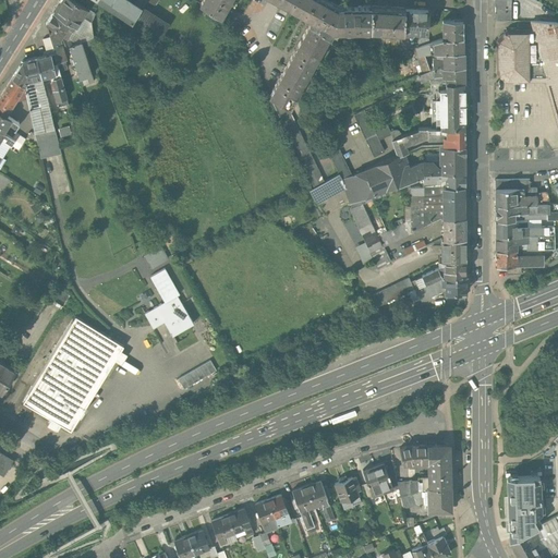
[(87,8),(74,0),(60,0),(53,12),(70,22),(76,25),(87,8)]
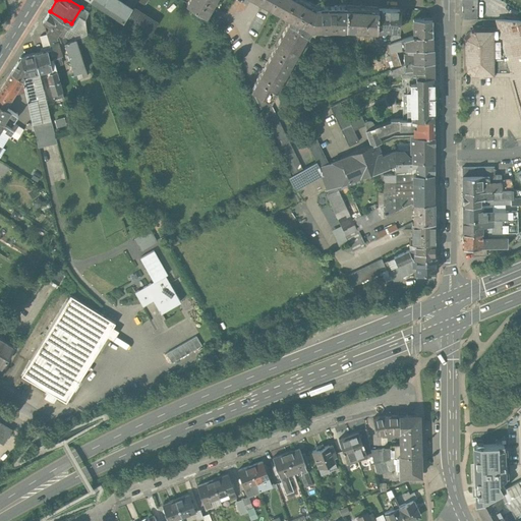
[(93,0),(123,19),(125,15),(133,21),(136,16),(132,13),(135,8),(131,5),(134,0),(93,0)]
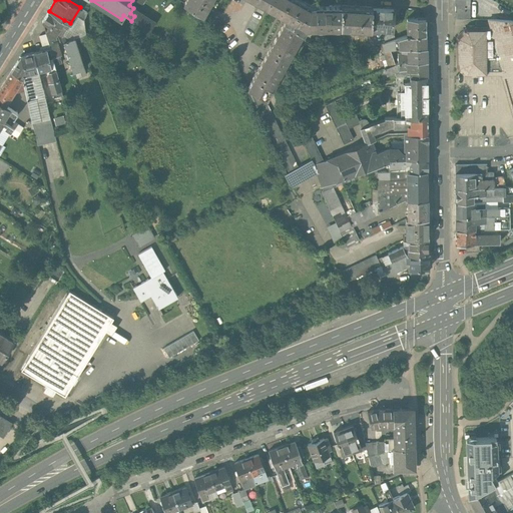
[(185,0),(183,3),(201,15),(209,0),(185,0)]
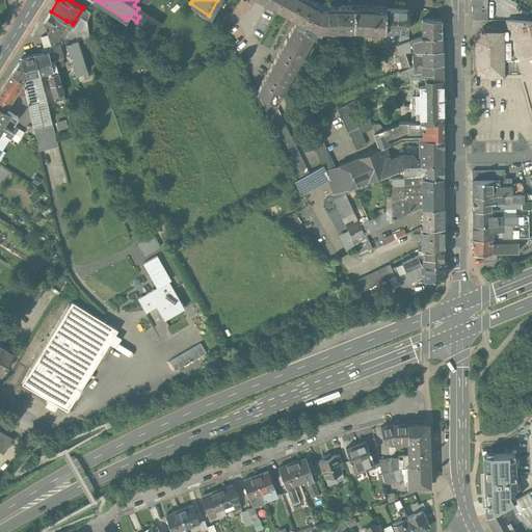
[(321,6),(310,0),(265,0),(297,19),(315,28),(326,28),(326,6),(321,6)]
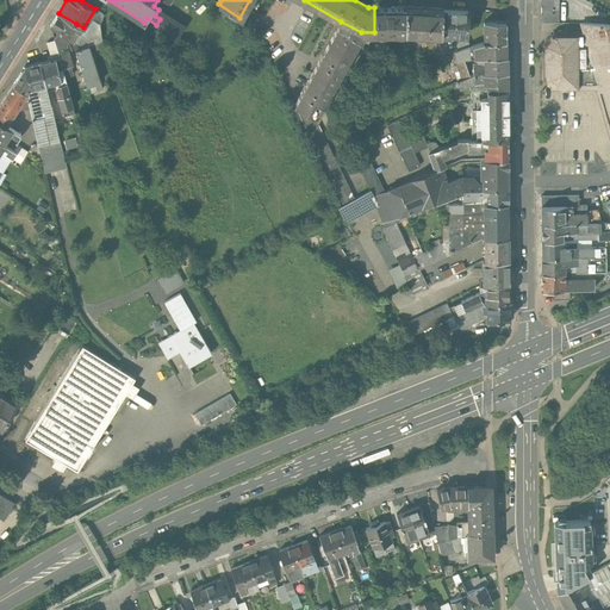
[(556,0),(542,0),(542,22),(556,23),(556,0)]
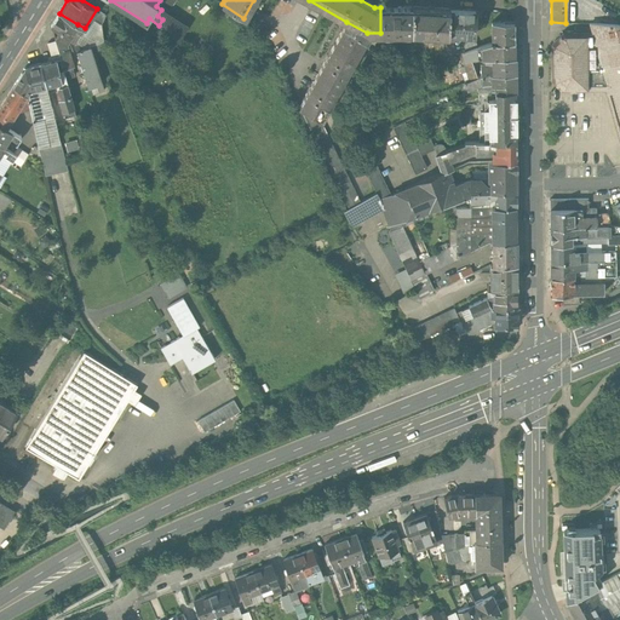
[(412,6),(380,7),(380,33),(412,33),(412,6)]
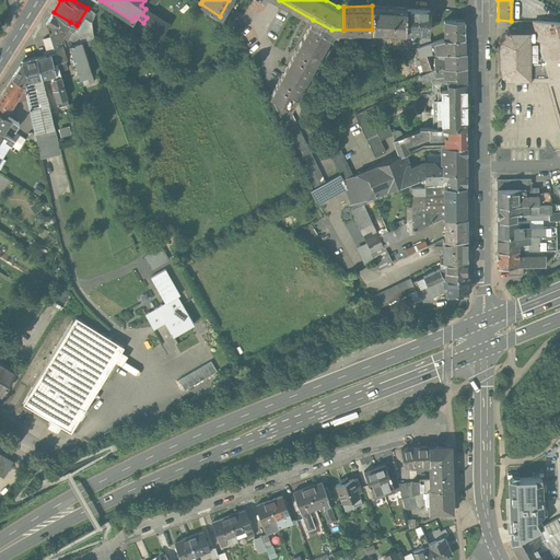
[(406,8),(372,6),(372,30),(405,32),(406,8)]
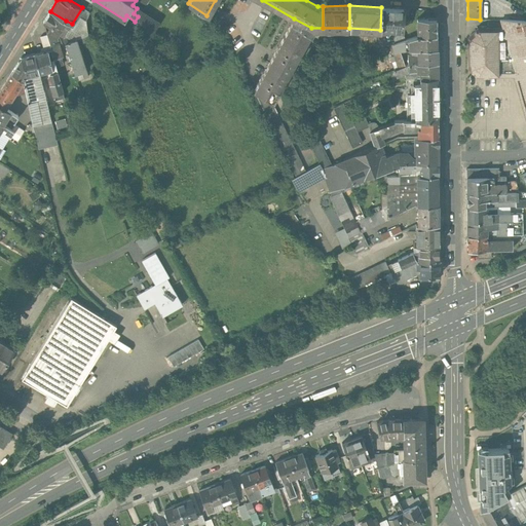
[(404,9),(381,7),(380,30),(403,31),(404,9)]
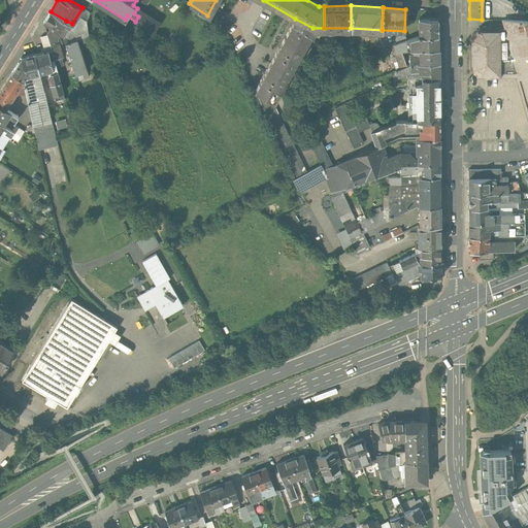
[(66,21),(51,11),(43,23),(51,27),(47,32),(55,36),(57,37),(66,21)]
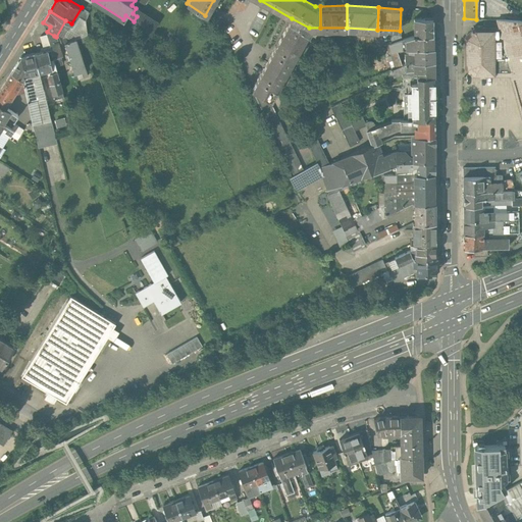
[(292,18),(251,90),(252,90),(269,99),(309,28),(292,18)]
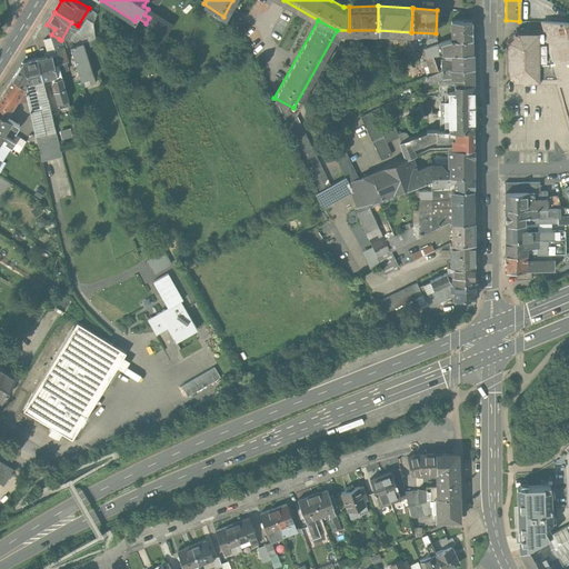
[(471,20),(451,20),(451,31),(449,31),(442,33),(445,41),(451,39),(472,38),(471,20)]
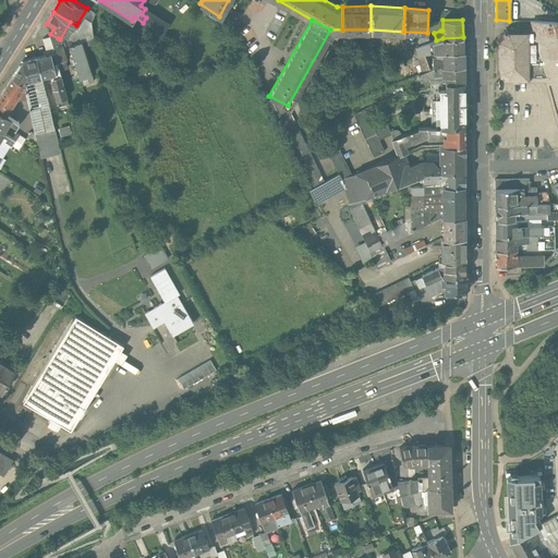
[(557,22),(538,22),(538,29),(526,31),(528,79),(547,77),(557,118),(557,22)]
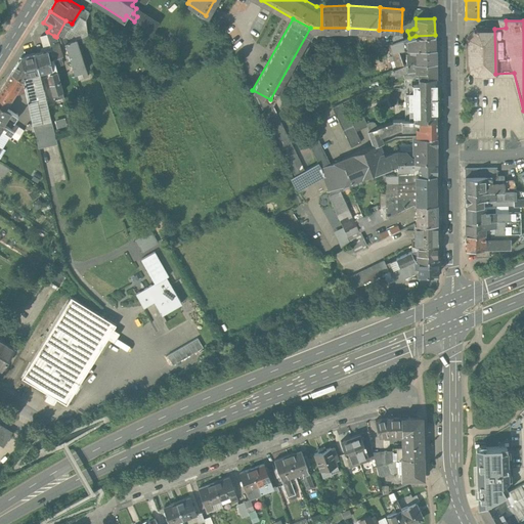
[(495,74),(494,29),(476,29),(469,35),(470,67),(476,74),(495,74)]
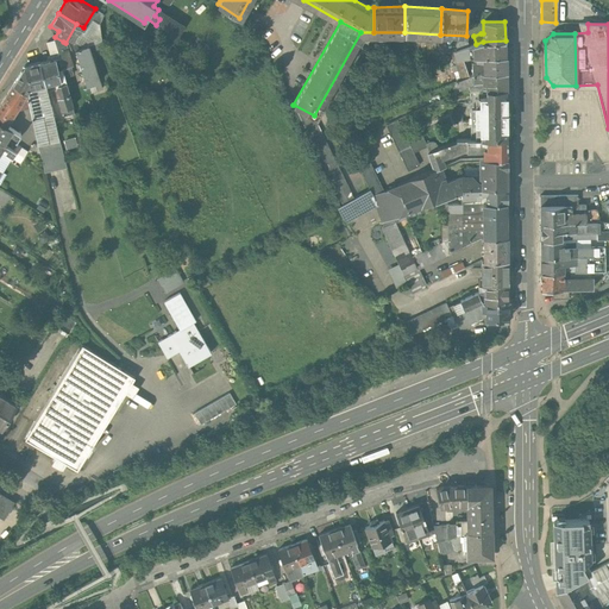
[(63,42),(55,37),(54,39),(54,41),(60,58),(62,69),(70,67),(63,42)]
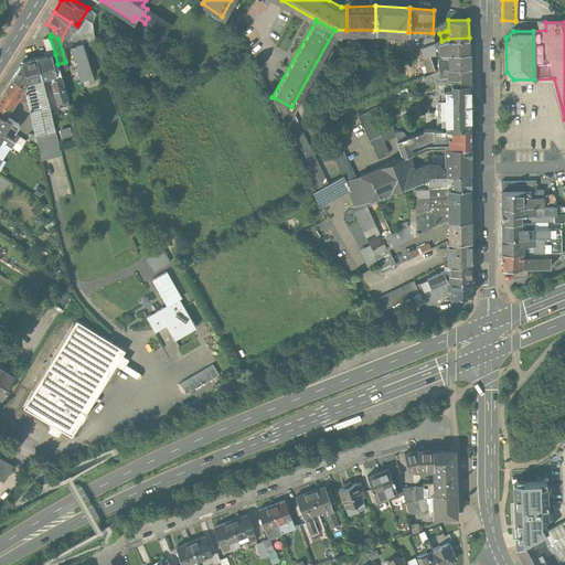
[(50,38),(44,40),(48,52),(49,56),(52,55),(55,54),(50,38)]
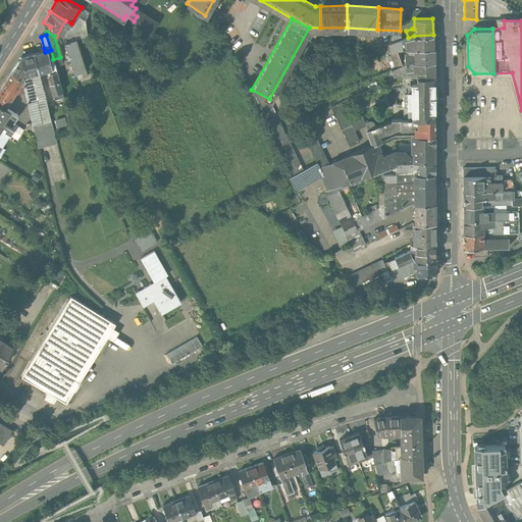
[(433,35),(414,36),(414,63),(433,62),(433,35)]
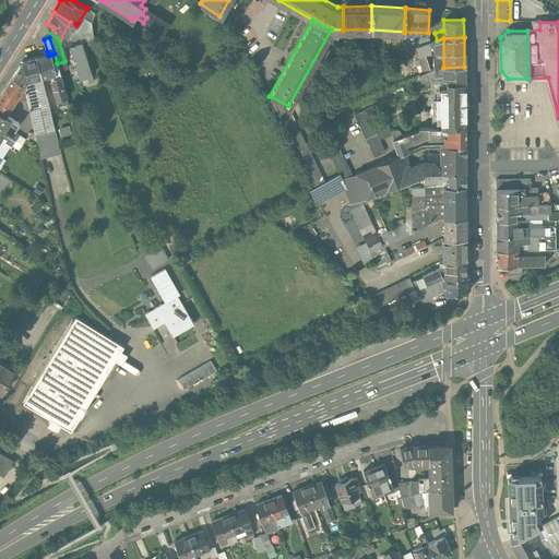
[(437,40),(417,47),(418,56),(417,57),(423,73),(433,69),(436,68),(443,68),(443,38),(437,40)]
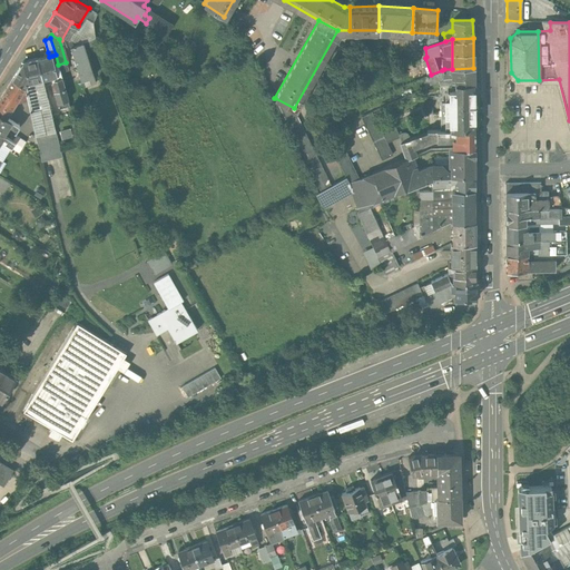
[(84,42),(70,47),(81,80),(95,77),(84,42)]
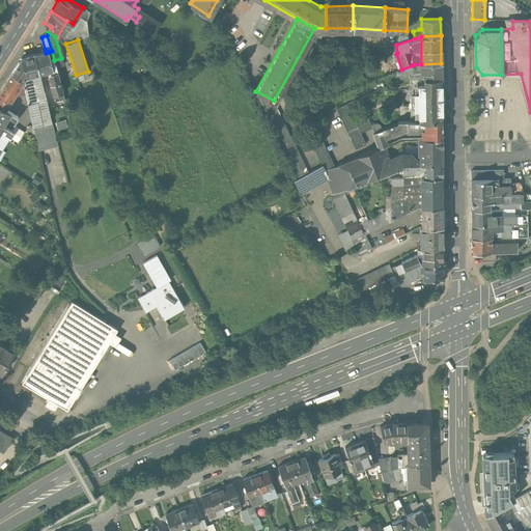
[(43,54),(35,55),(40,74),(49,72),(55,101),(65,99),(58,73),(54,74),(49,52),(46,53),(45,49),(42,50),(43,54)]
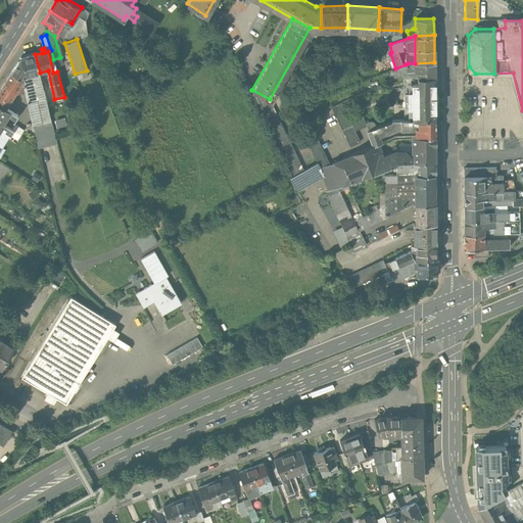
[(35,54),(21,58),(21,61),(26,76),(40,73),(35,54)]
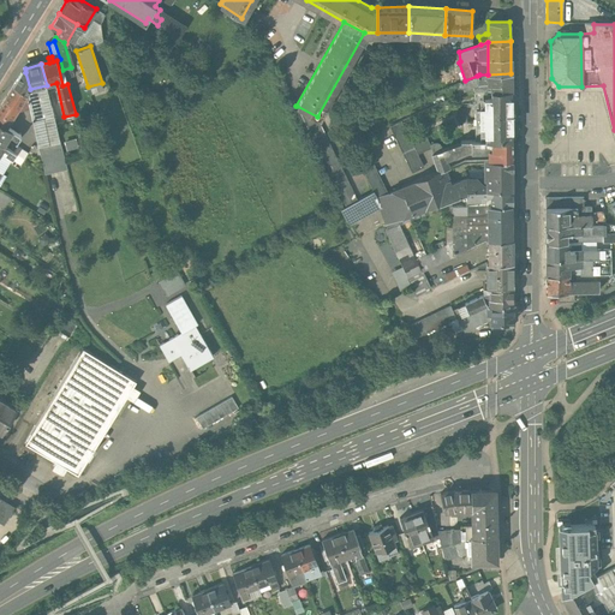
[(47,85),(30,89),(25,72),(21,73),(13,85),(28,94),(30,106),(39,144),(53,142),(57,155),(64,154),(47,85)]
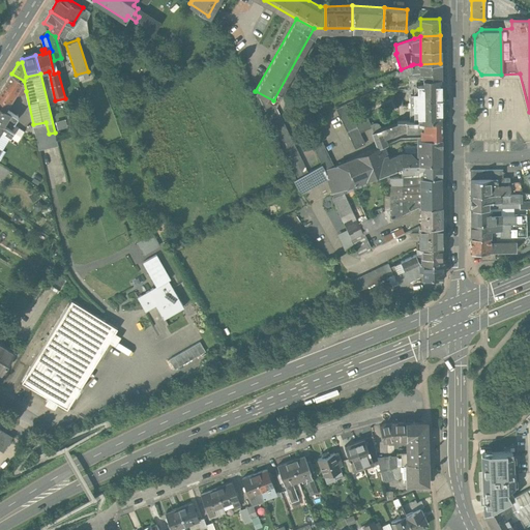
[(420,64),(413,64),(411,65),(413,71),(419,70),(422,72),(422,78),(440,77),(440,63),(420,64)]
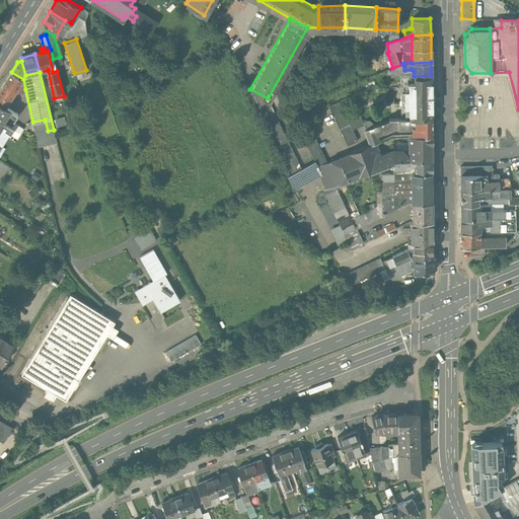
[(392,68),(388,69),(391,76),(404,70),(402,64),(392,68)]
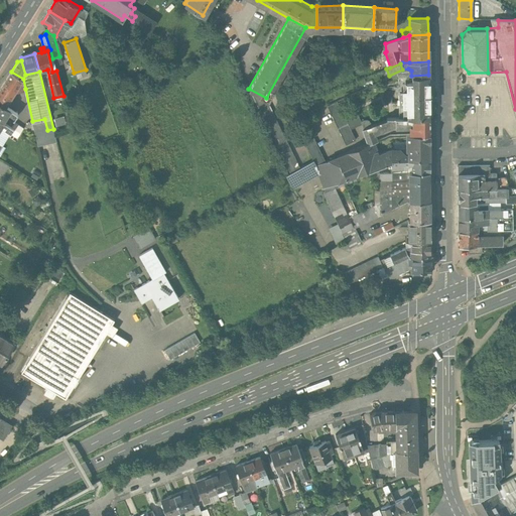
[(86,70),(74,73),(76,79),(87,75),(86,70)]
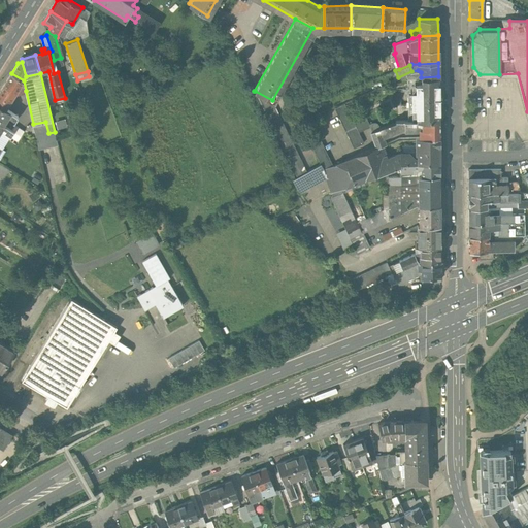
[(24,80),(11,73),(0,91),(0,97),(8,103),(14,93),(26,91),(24,80)]
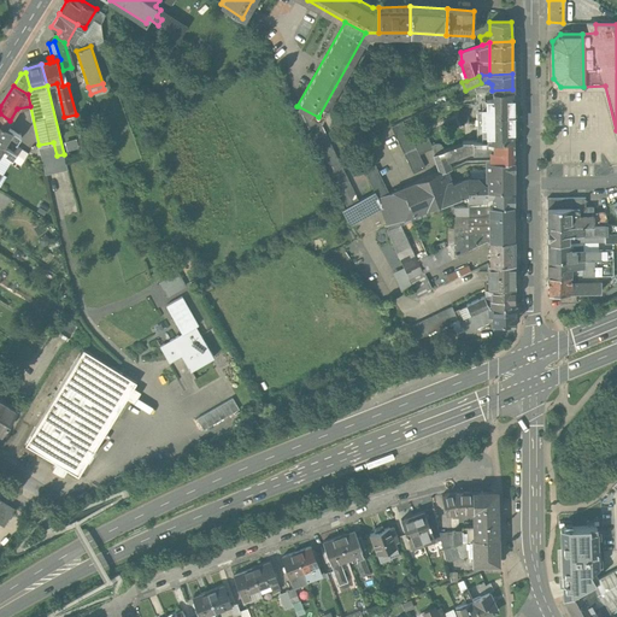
[(512,89),(492,90),(492,98),(471,99),(471,109),(475,109),(512,107),(512,89)]
